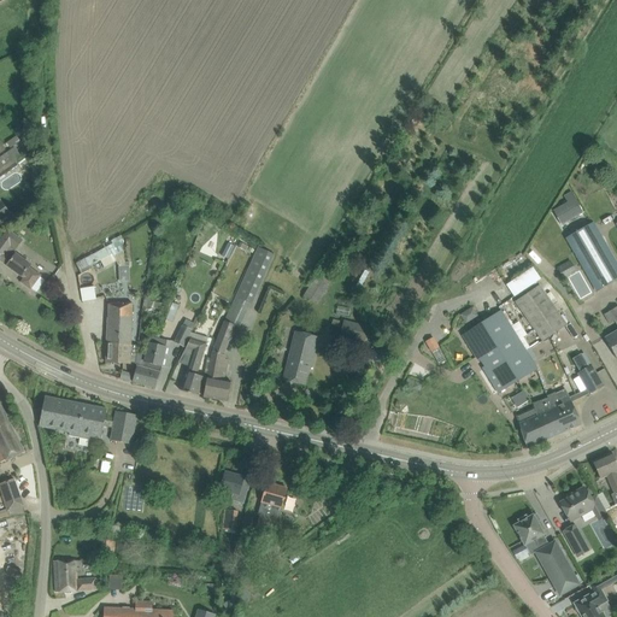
[(6,142),(9,148),(21,142),(17,136),(6,142)]
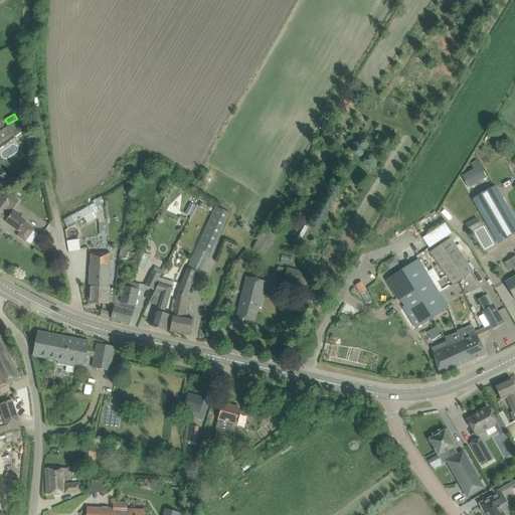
[(0,131),(0,144),(12,136),(9,132),(14,129),(12,126),(7,130),(6,128),(0,131)]
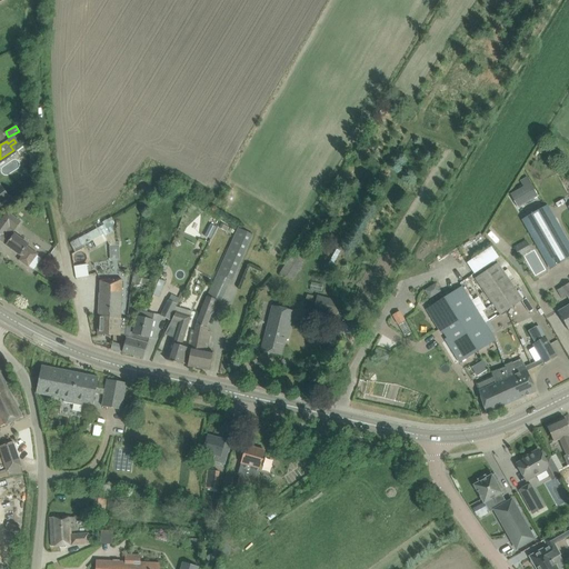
[(2,185),(0,187),(0,202),(10,196),(2,185)]
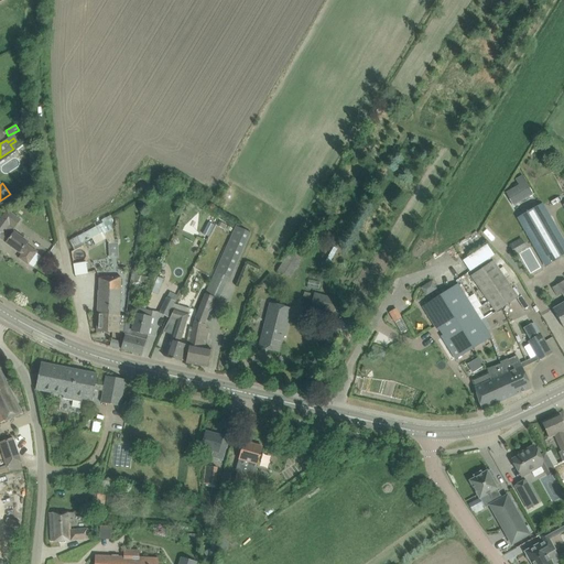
[(525,183),(507,194),(513,206),(533,195),(525,183)]
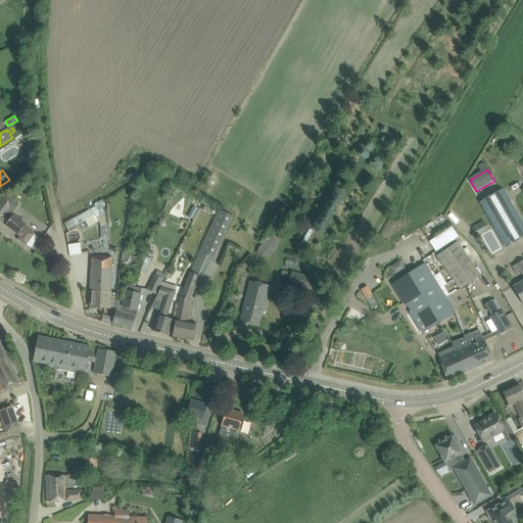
[(487,214),(510,200),(503,189),(480,202),(487,214)]
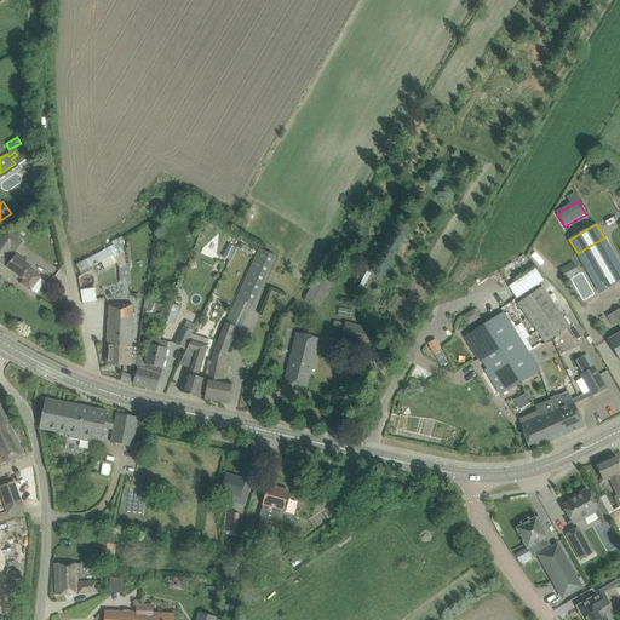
[(0,260),(24,280),(22,283),(30,291),(41,276),(29,268),(32,267),(15,253),(23,241),(9,231),(0,242),(0,260)]
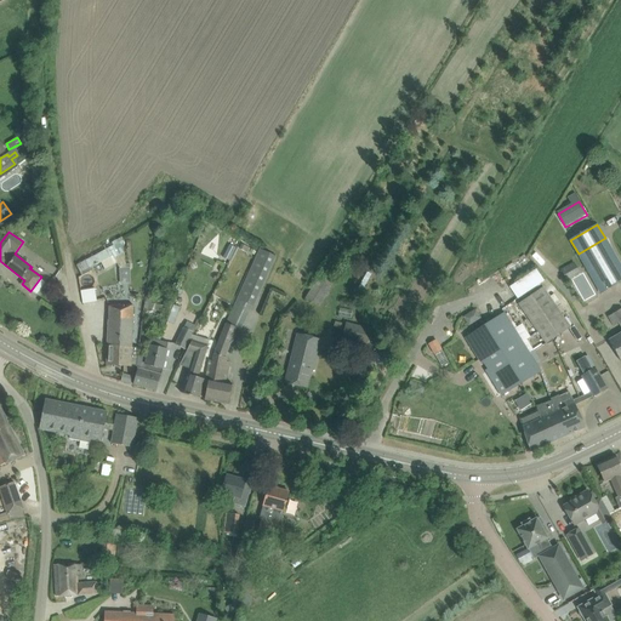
[(620,280),(620,266),(605,238),(579,254),(600,292),(620,280)]
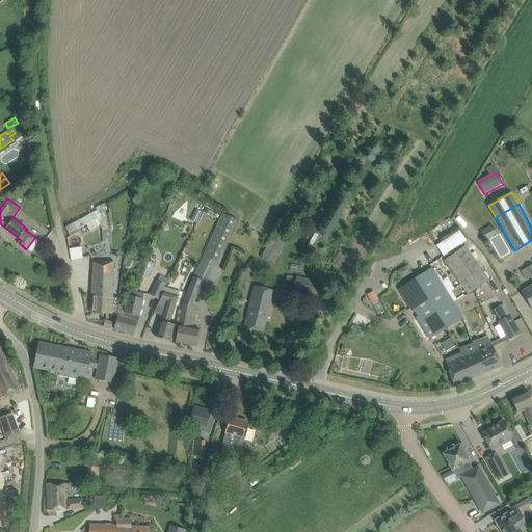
[(104,206),(65,223),(72,237),(70,238),(73,243),(79,240),(75,232),(94,222),(94,221),(108,215),(104,206)]
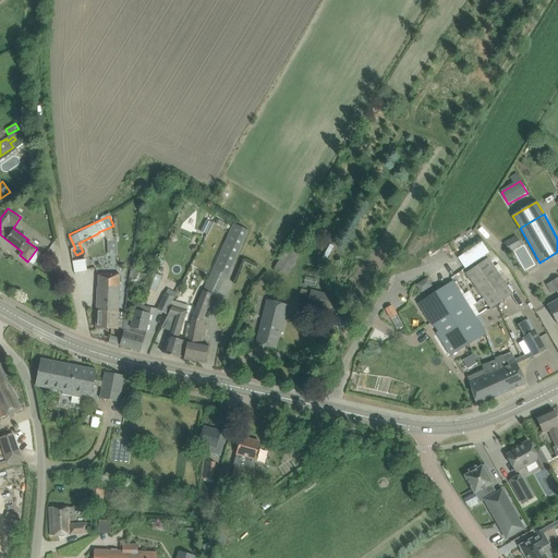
[(206,220),(201,231),(206,234),(213,222),(206,220)]
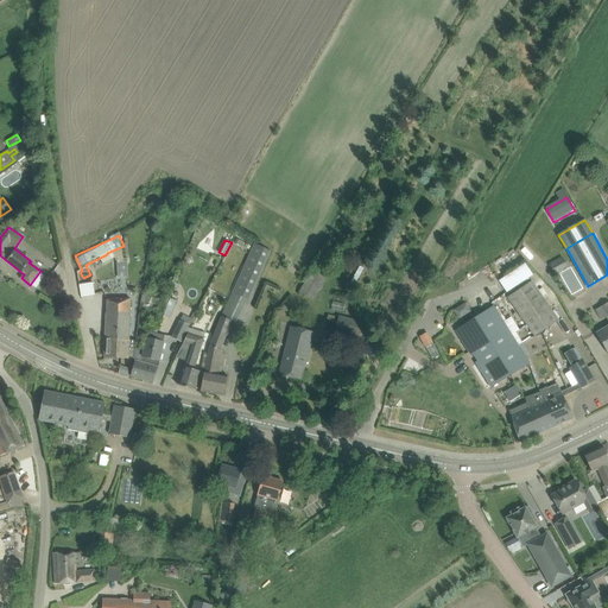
[(220,349),(228,328),(230,322),(235,324),(247,299),(248,301),(271,251),(255,244),(219,324),(210,348),(206,372),(204,371),(203,379),(201,391),(223,396),(226,384),(228,375),(215,373),(217,362),(223,365),(226,355),(221,354),(222,352),(220,350),(220,349)]
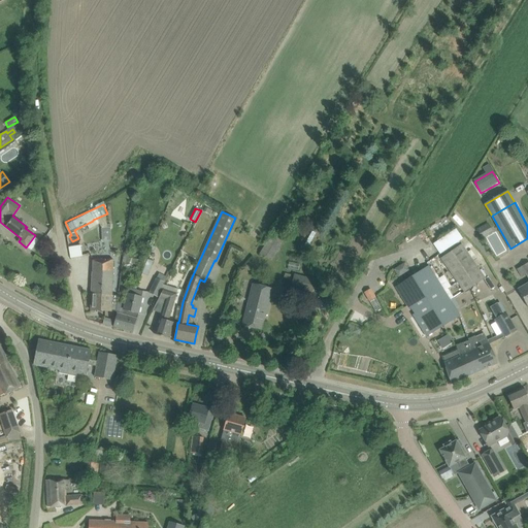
[(277,228),(284,232),(290,222),(284,218),(277,228)]
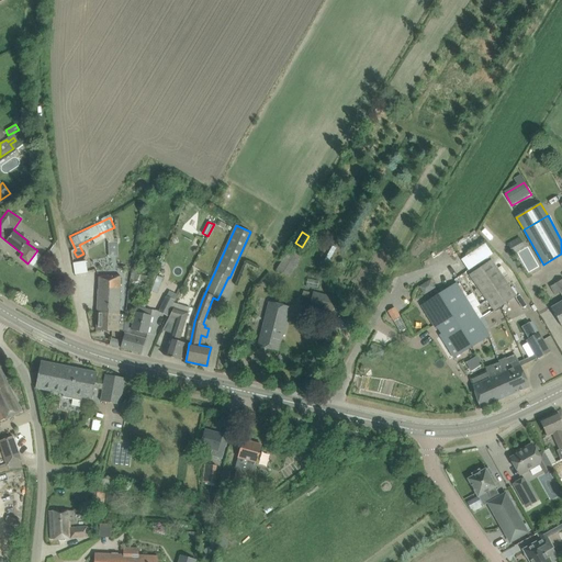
[(529,271),(539,265),(524,240),(514,247),(529,271)]
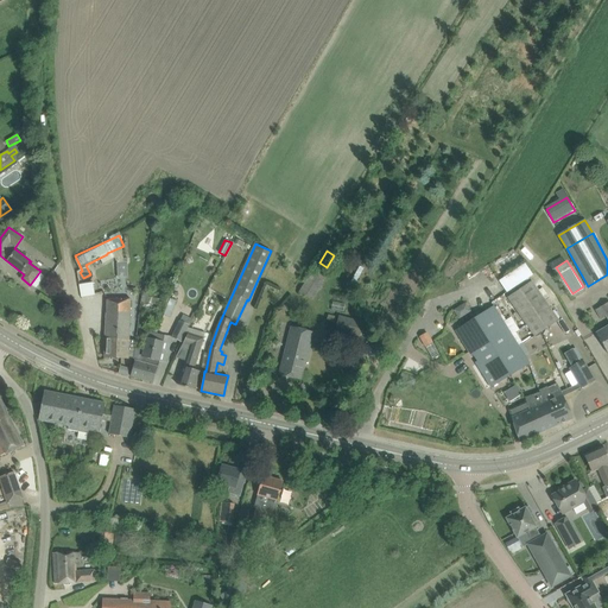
[(510,292),(533,272),(527,264),(502,284),(510,292)]
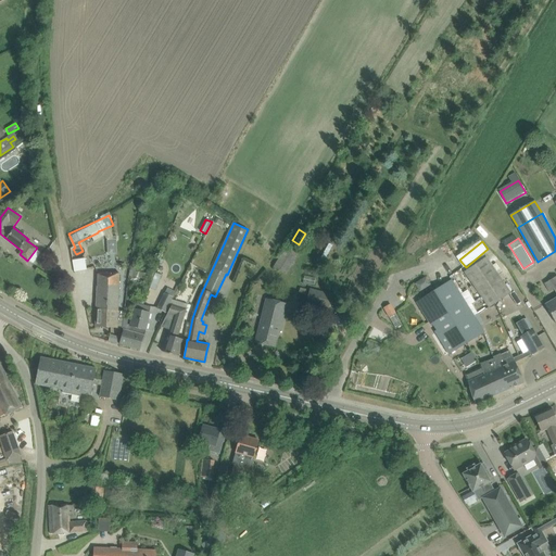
[(302,250),(291,244),(289,243),(282,255),(281,254),(274,267),(286,275),(293,262),(294,263),(302,250)]
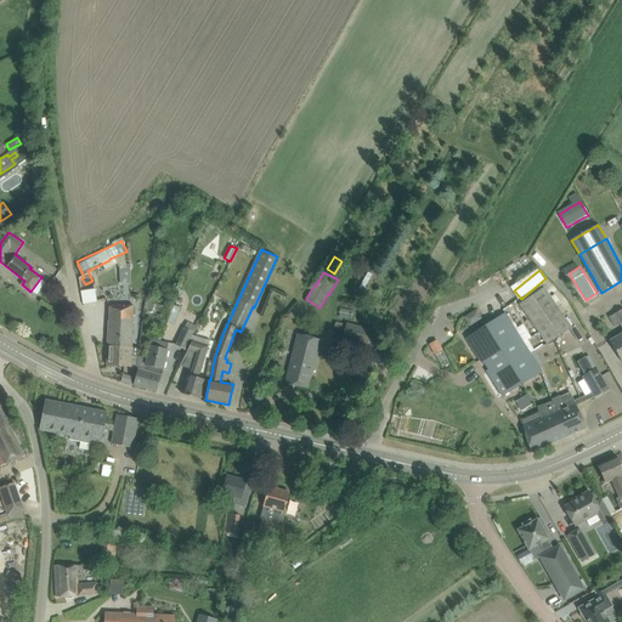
[(368,272),(360,287),(363,289),(372,275),(368,272)]
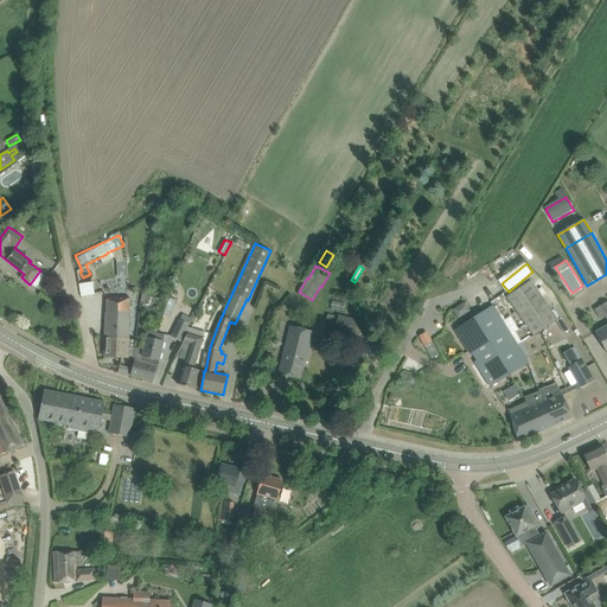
[(48,279),(53,283),(59,276),(53,272),(48,279)]
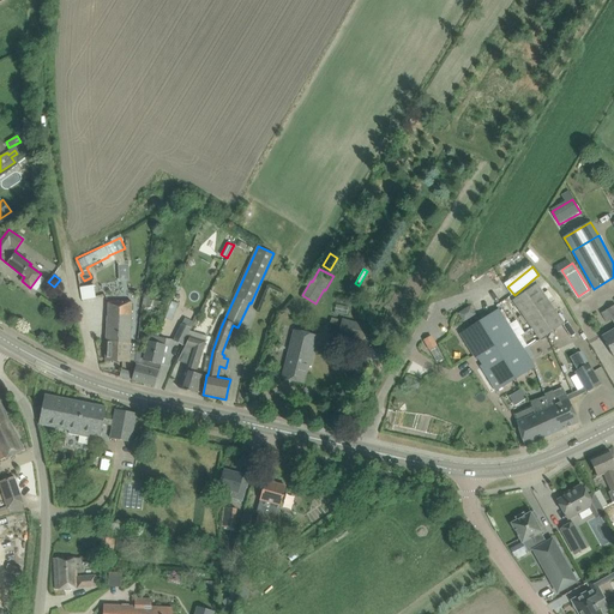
[(95,284),(80,286),(83,299),(96,298),(95,284)]
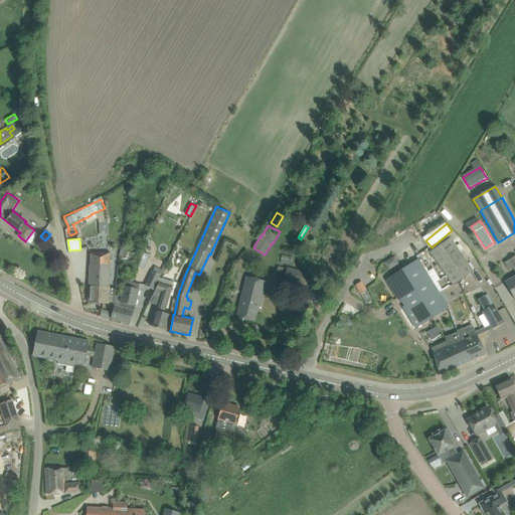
[(431,251),(453,285),(473,272),(450,238),(431,251)]
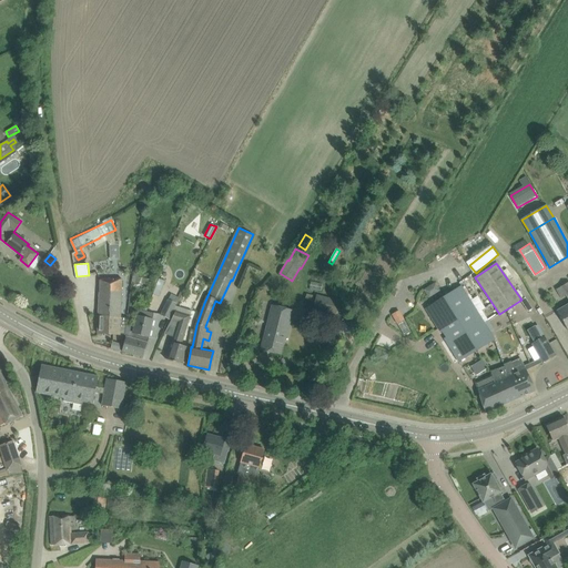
[(150,286),(154,287),(158,276),(153,275),(152,280),(132,276),(132,282),(150,285),(150,286)]
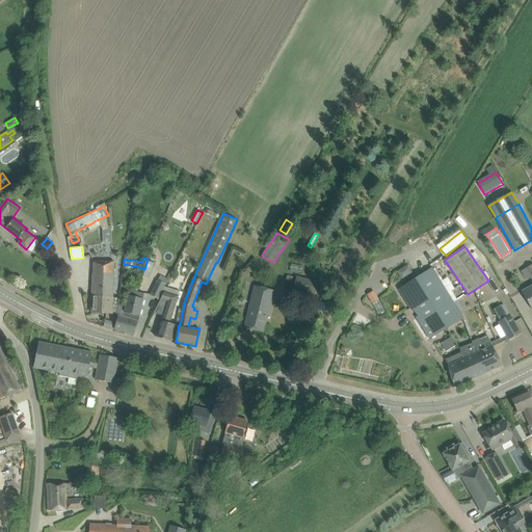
[(149,261),(145,271),(150,272),(154,262),(149,261)]
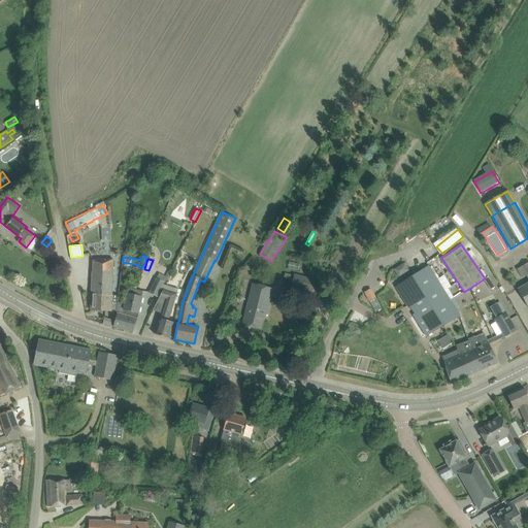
[(93,260),(92,293),(112,295),(112,288),(116,288),(116,278),(113,278),(113,261),(93,260)]
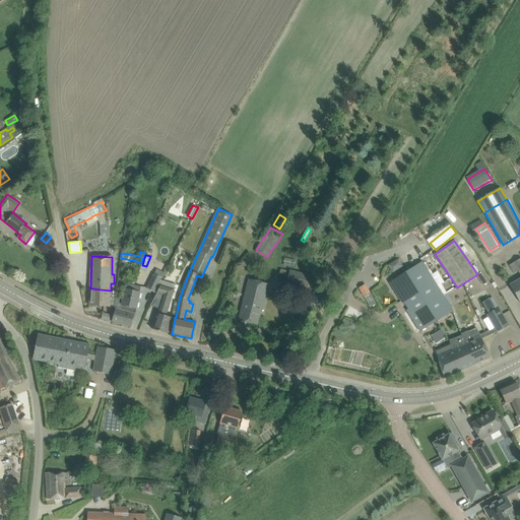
[(283,264),(294,266),(296,260),(284,258),(283,264)]
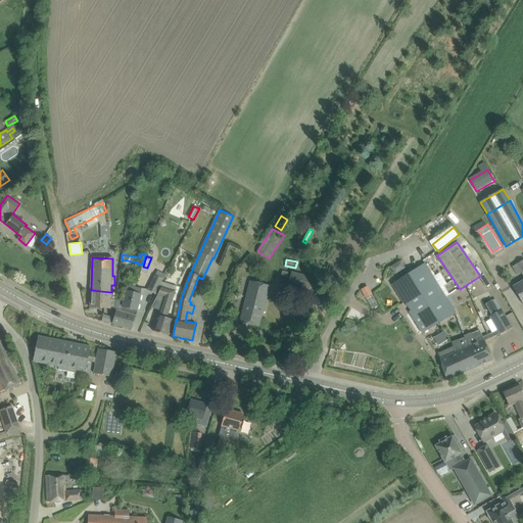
[(522,259),(515,265),(519,273),(522,272),(522,274),(522,280),(513,286),(522,303),(522,259)]
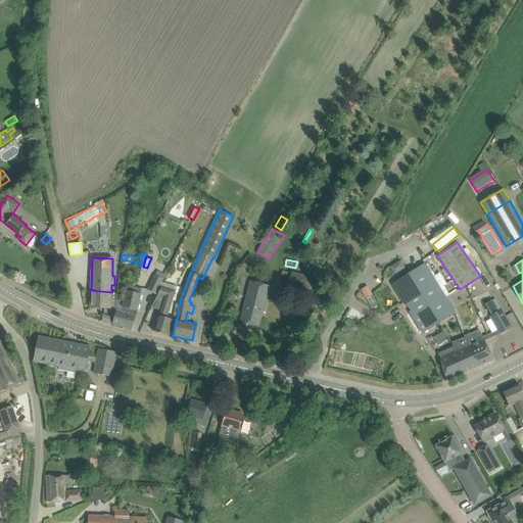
[(391,285),(417,325),(423,333),(456,313),(424,265),(391,285)]
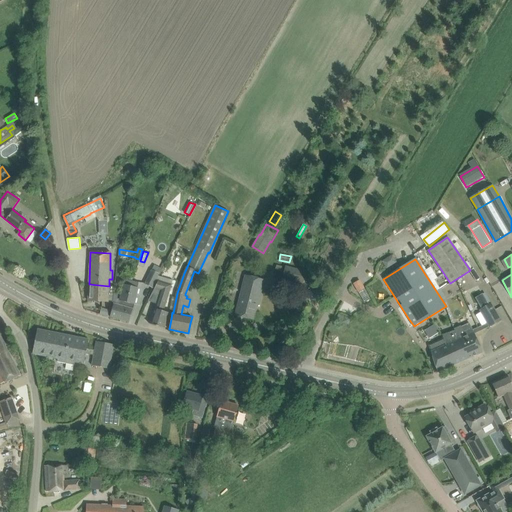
[(171,264),(167,276),(173,278),(176,266),(171,264)]
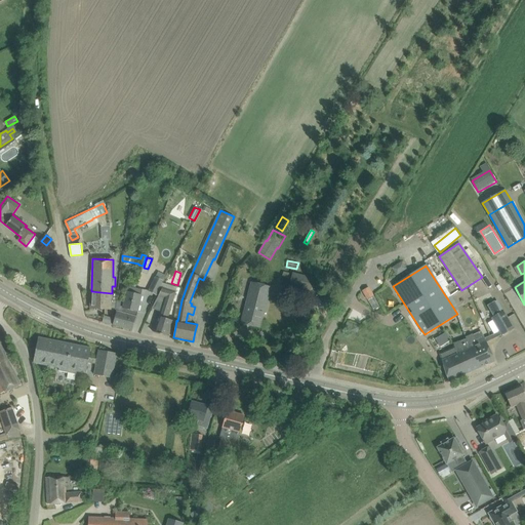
[(156,277),(148,292),(155,295),(160,286),(162,283),(163,281),(166,276),(159,272),(156,277)]
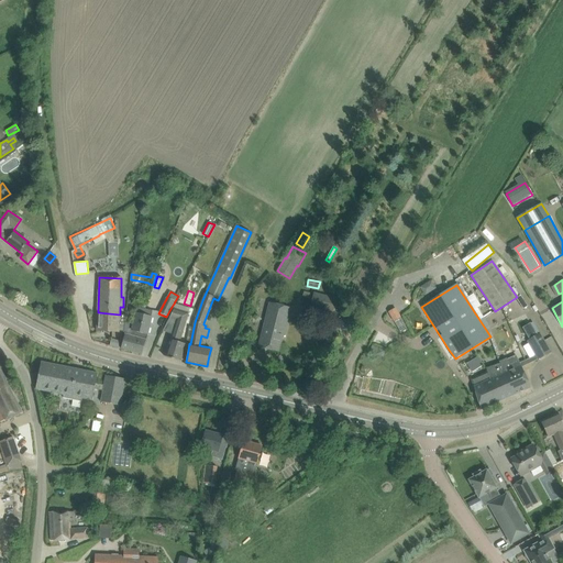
[(310,307),(333,312),(337,298),(315,293),(310,307)]
